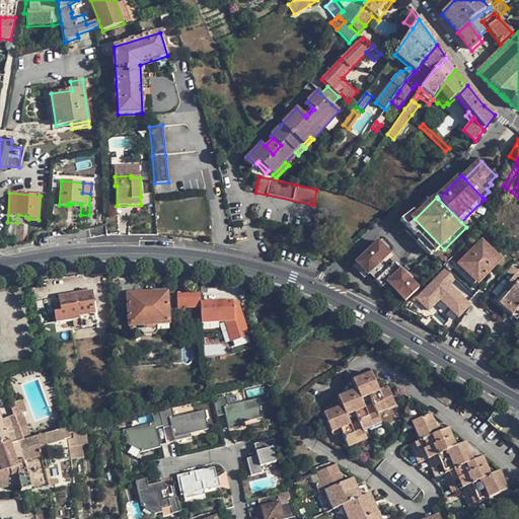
[(380,239),(358,262),(371,276),(394,253),(380,239)]
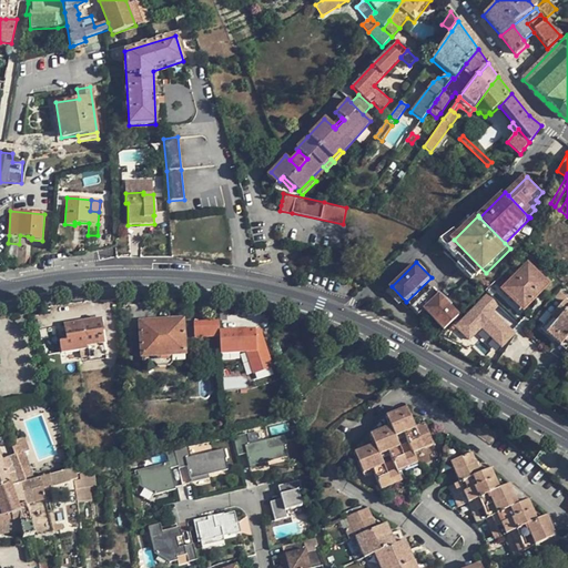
[(547,284),(527,265),(503,290),(517,304),(519,302),(525,307),(547,284)]
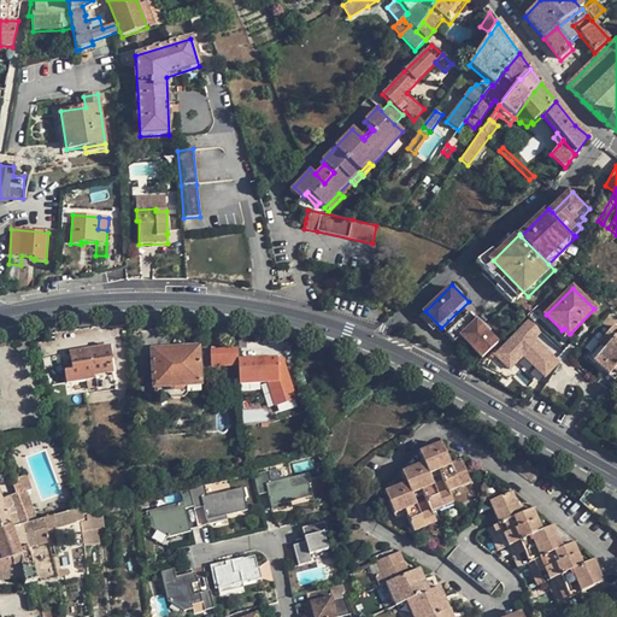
[(562,330),(546,315),(542,318),(565,340),(568,336),(562,330)]
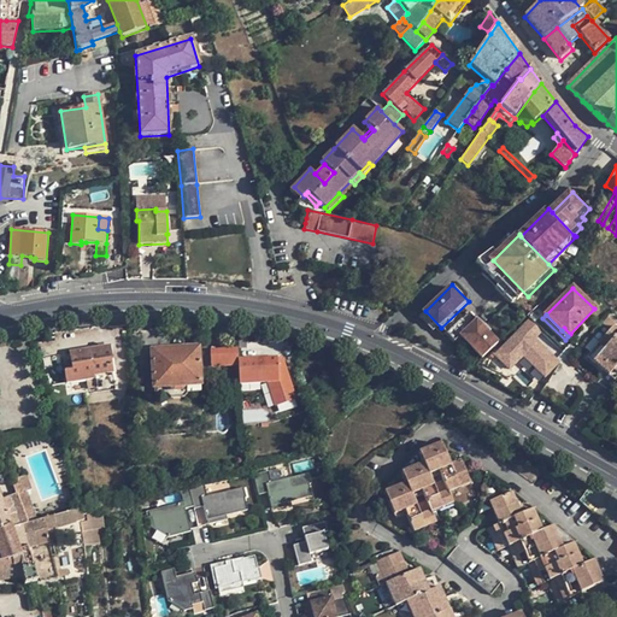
[(603,324),(610,330),(586,357),(609,376),(613,370),(616,372),(616,330),(613,328),(616,324),(607,317),(603,324)]
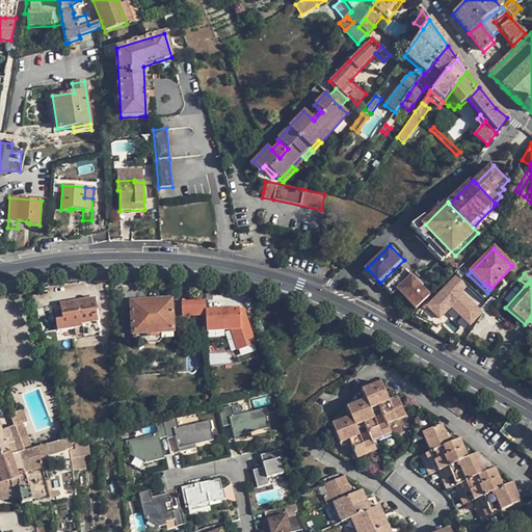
[(413,275),(399,289),(419,309),(432,295),(413,275)]
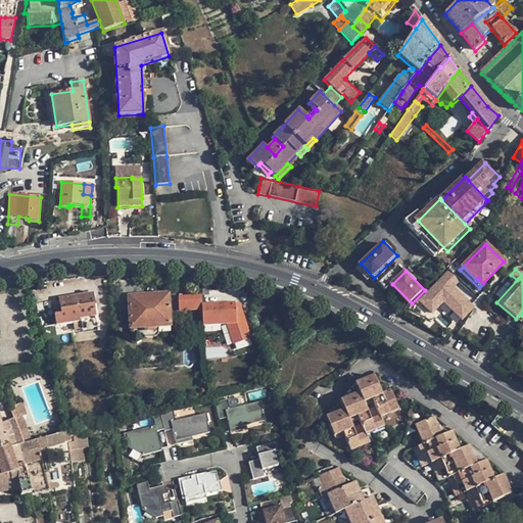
[(448,272),(421,302),(434,314),(443,303),(462,320),(475,306),(455,288),(460,282),(448,272)]
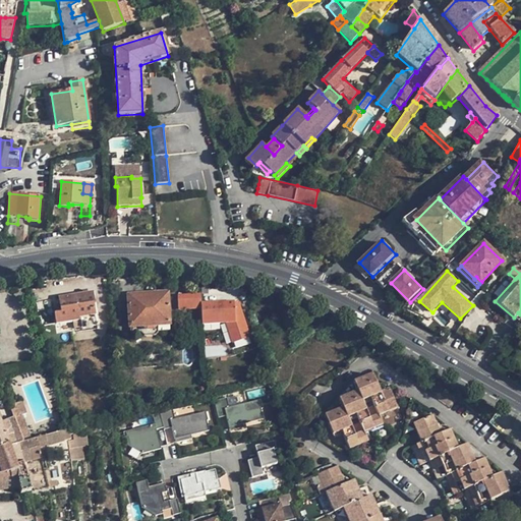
[(93,292),(58,297),(60,312),(54,313),(56,325),(72,322),(74,329),(81,328),(81,329),(97,326),(94,305),(95,305),(93,292)]
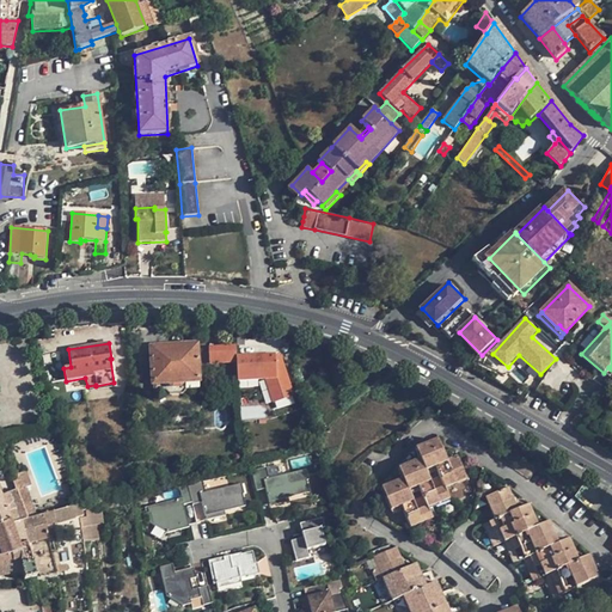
[(262,399),(289,398),(287,350),(238,353),(237,343),(208,344),(209,363),(237,362),(238,379),(262,378),(262,399)]
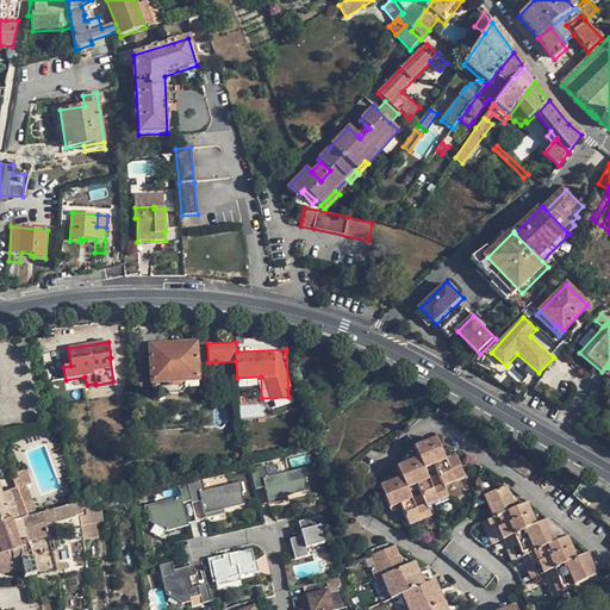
[(195,344),(150,347),(151,384),(198,380),(195,344)]
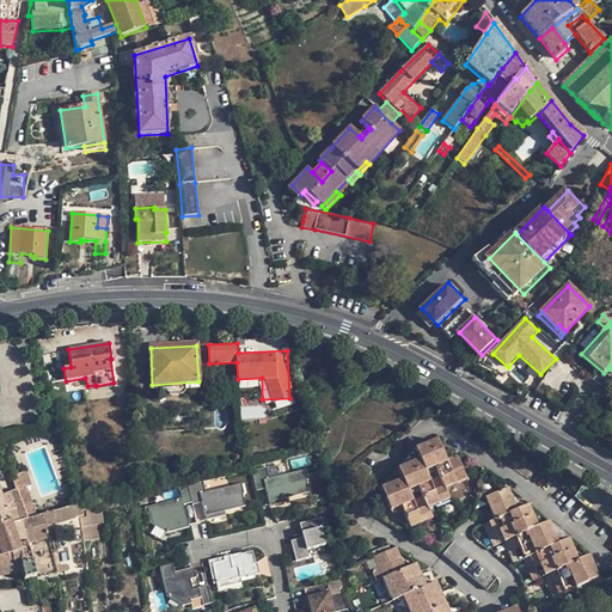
[(199,381),(152,385),(153,391),(165,391),(170,395),(182,395),(187,390),(199,389),(199,381)]
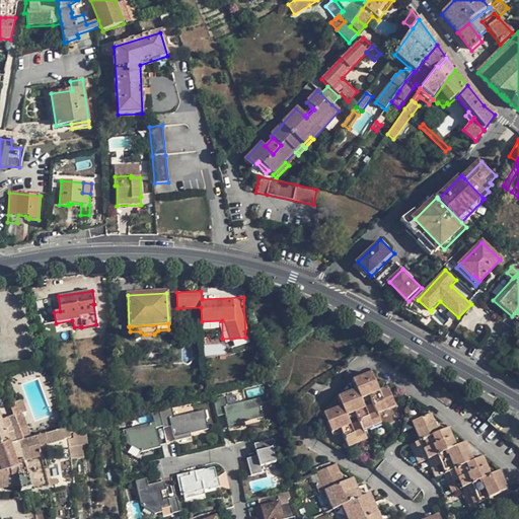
[(205,355),(224,353),(223,344),(204,346),(205,355)]
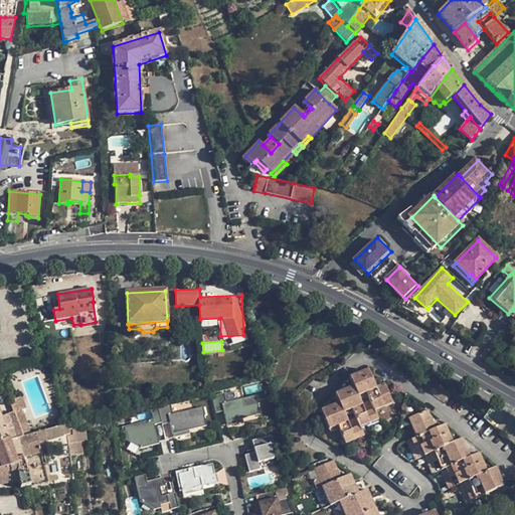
[(339,403),(321,411),(328,430),(337,425),(339,430),(345,445),(364,437),(360,426),(378,419),(374,410),(393,402),(385,384),(375,388),(368,370),(349,377),(353,387),(335,394),(339,403)]
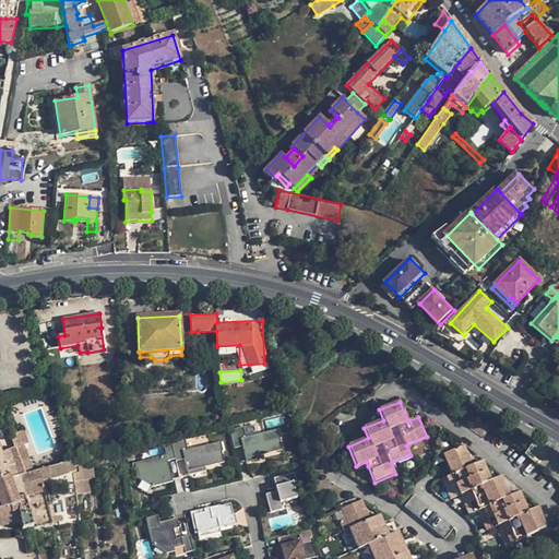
[(246,437),(244,427),(229,430),(234,449),(242,447),(246,459),(263,454),(283,450),(280,439),(282,439),(280,429),(246,437)]
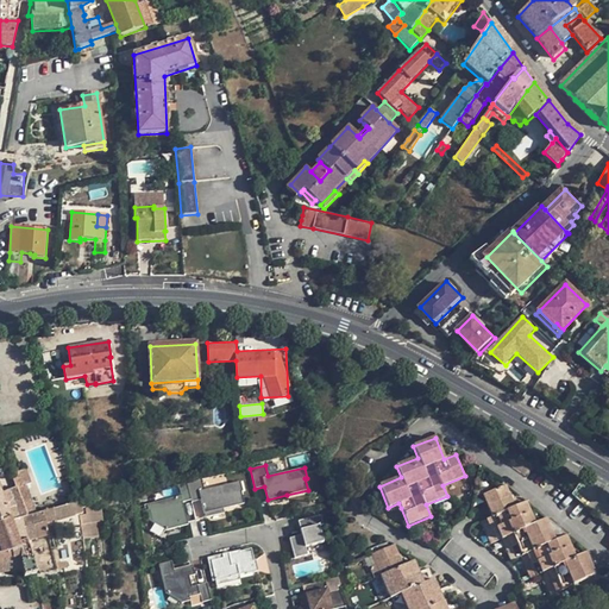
[(17,489),(26,485),(30,483),(25,470),(11,475),(17,489)]
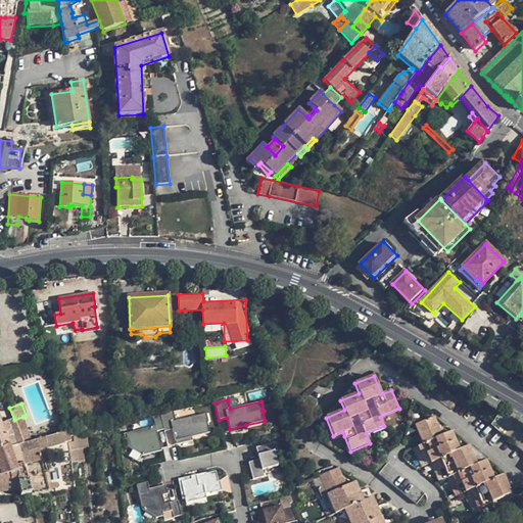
[(174,411),(160,414),(164,430),(167,429),(172,428),(175,441),(191,437),(209,433),(207,423),(208,422),(206,414),(176,421),(174,411)]
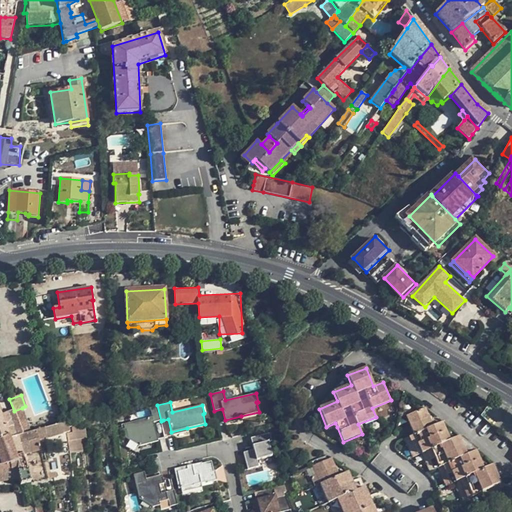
[(152,417),(121,424),(124,437),(139,446),(158,441),(153,422),(161,421),(157,405),(149,407),(152,417)]
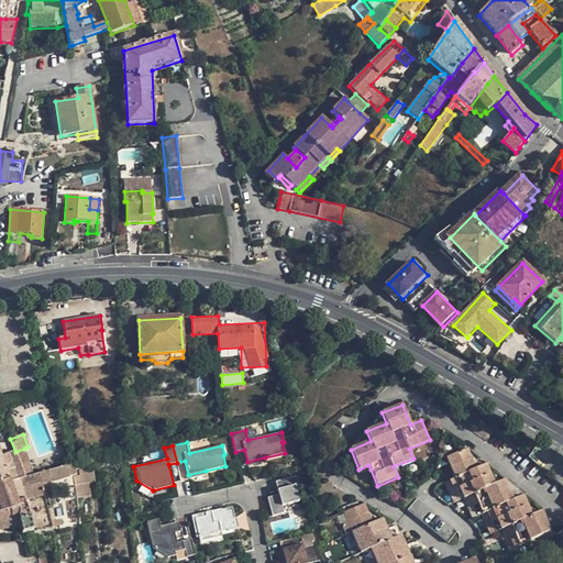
[(0,485),(9,482),(10,485),(25,479),(34,477),(24,449),(15,452),(0,457),(0,456),(0,485)]
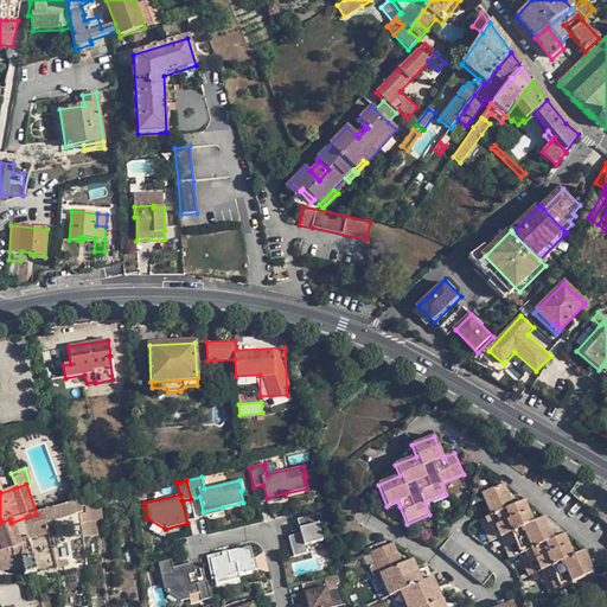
[(513,505),(504,484),(480,493),(490,516),(479,519),(489,541),(499,536),(509,557),(519,554),(529,575),(540,572),(549,592),(593,573),(585,551),(574,555),(564,534),(554,538),(544,517),(534,522),(524,500),(513,505)]
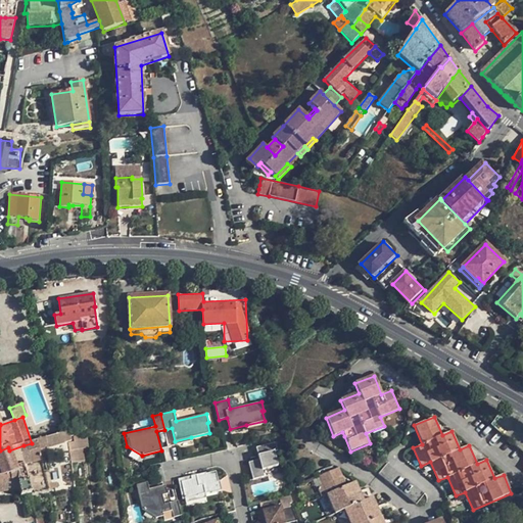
[(0,494),(18,491),(20,497),(31,494),(24,466),(20,456),(38,450),(47,448),(56,446),(63,444),(63,443),(67,442),(70,441),(68,433),(45,439),(32,443),(24,445),(9,450),(8,447),(0,450),(0,494)]
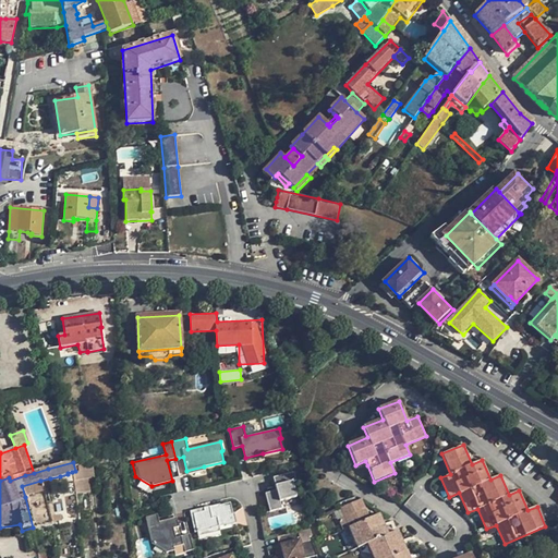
[(75,494),(89,492),(87,478),(93,477),(92,465),(77,468),(79,472),(72,473),(75,494)]
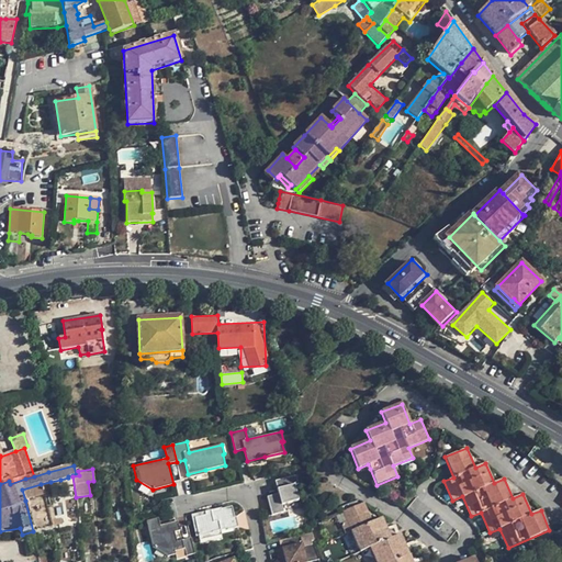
[(267,497),(271,516),(284,513),(282,505),(299,502),(294,485),(299,484),(296,475),(274,481),(277,490),(278,494),(267,497)]
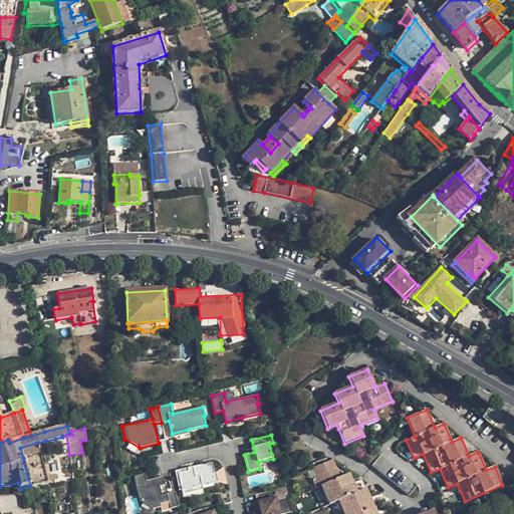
[(20,448),(23,458),(40,453),(37,443),(20,448)]
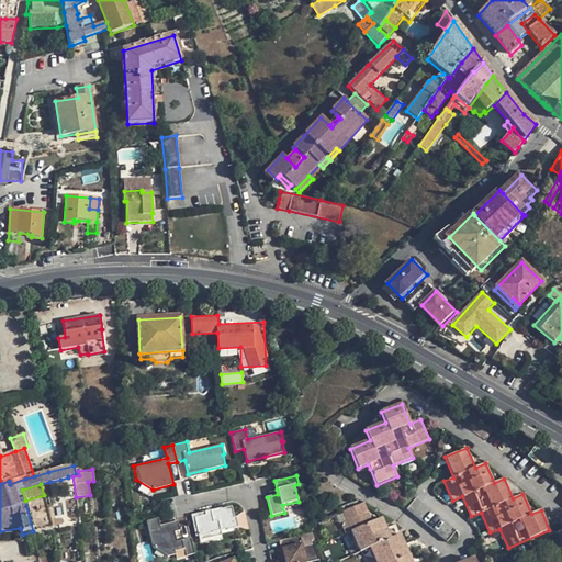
[(416,497),(406,508),(447,541),(457,530),(416,497)]
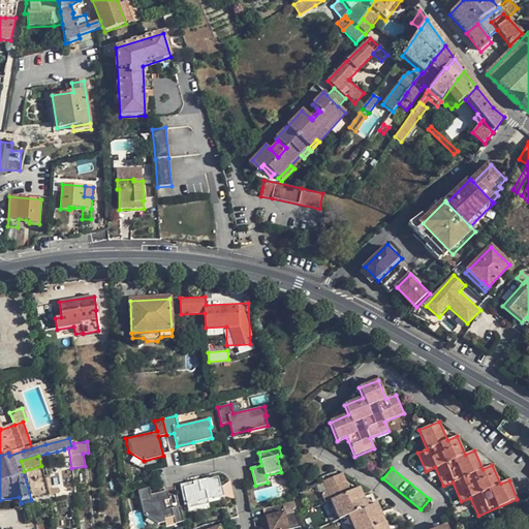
[(348,516),(353,528),(387,528),(377,502),(368,506),(360,487),(350,491),(342,473),(322,481),(339,520),(348,516)]
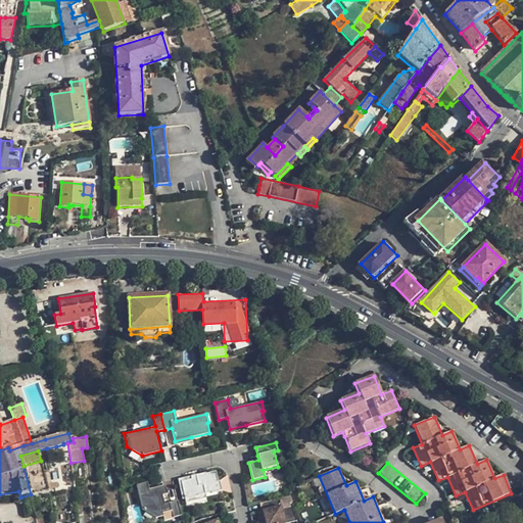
[(191,480),(181,482),(185,500),(198,496),(197,495),(205,494),(211,492),(211,493),(222,491),(220,481),(218,482),(216,472),(205,474),(205,473),(190,477),(191,480)]
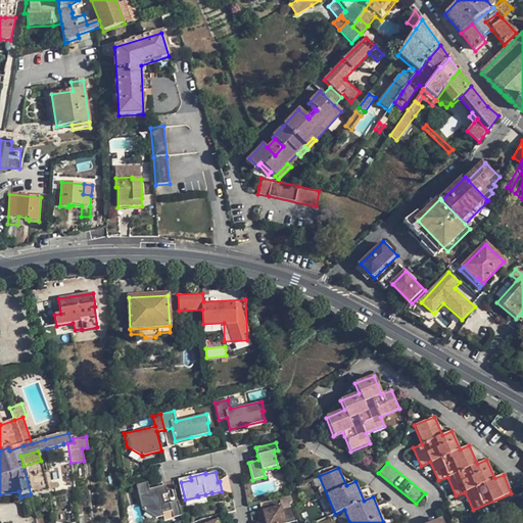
[(174,518),(181,517),(178,502),(164,505),(162,495),(168,494),(165,485),(149,489),(147,482),(136,485),(142,510),(155,519),(163,517),(162,514),(172,512),(174,518)]
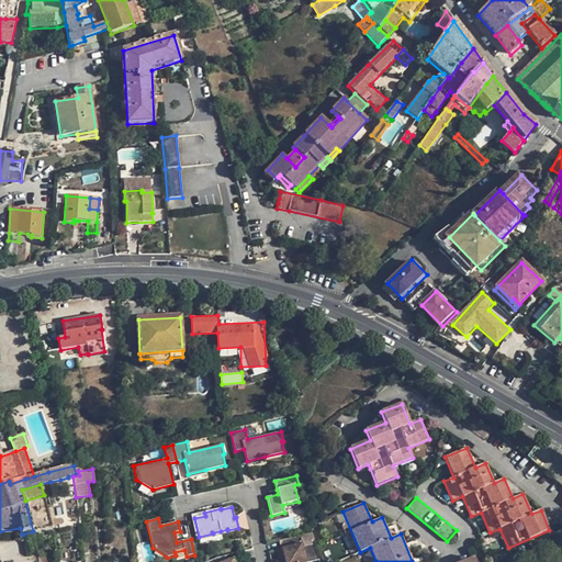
[(213,534),(199,537),(200,540),(222,536),(221,531),(212,532),(213,534)]
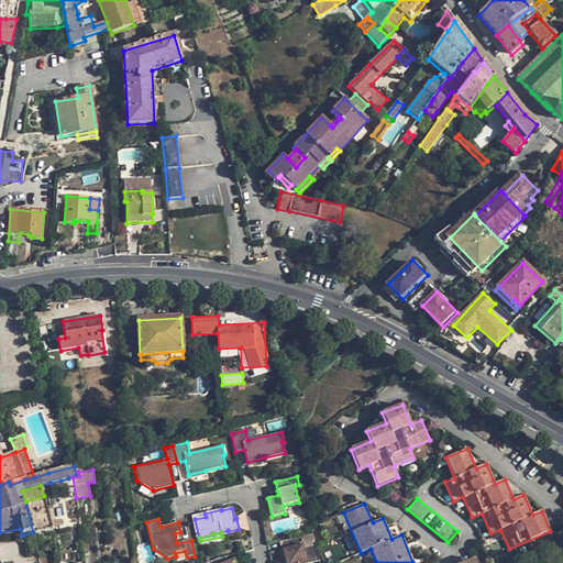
[(306,562),(300,537),(279,542),(282,550),(283,550),(285,562),(306,562)]
